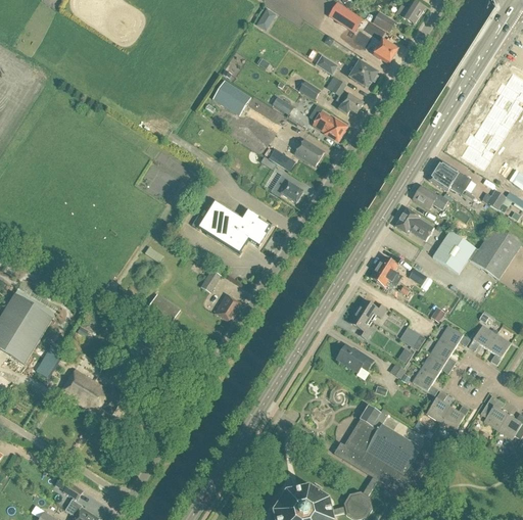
[(414,25),(425,7),(415,0),(412,0),(407,8),(400,4),(395,12),(414,25)]
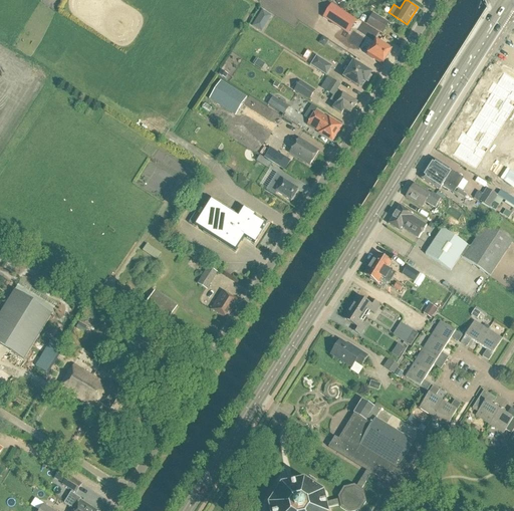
[(370,9),(373,3),(366,1),(364,7),(370,9)]
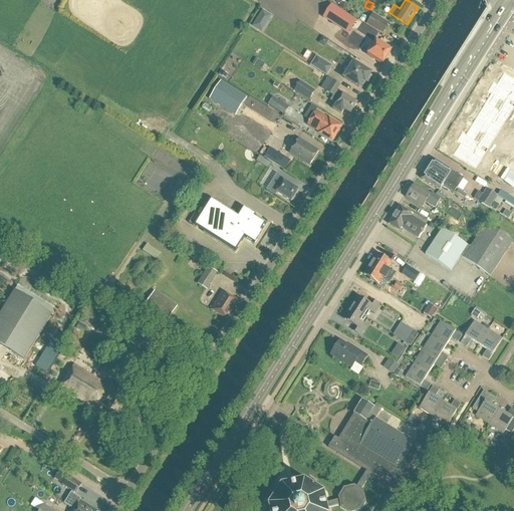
[(262,9),(257,16),(266,22),(271,15),(262,9)]
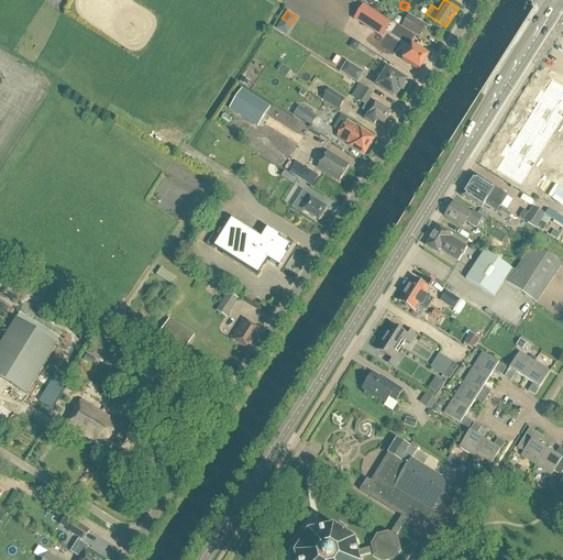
[(419,35),(427,23),(409,11),(401,24),(419,35)]
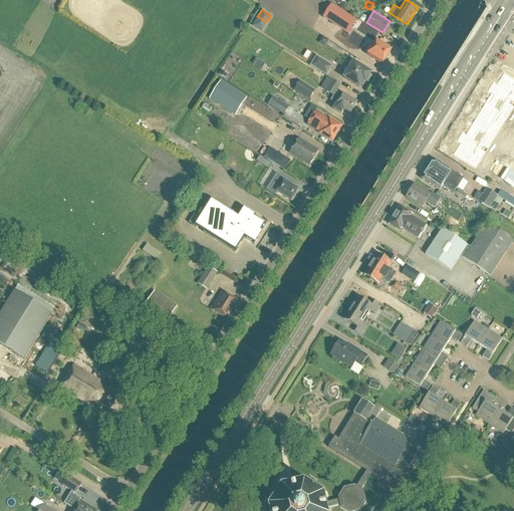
[(382,63),(392,48),(375,38),(366,53),(382,63)]
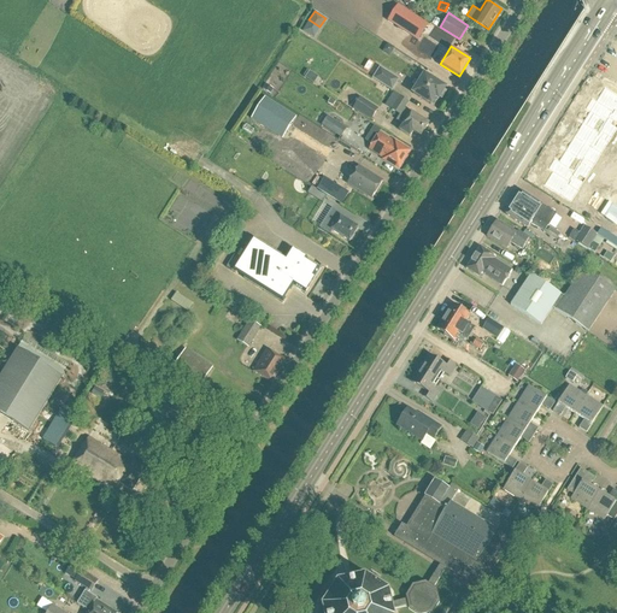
[(371,76),(392,88),(399,76),(380,64),(371,76)]
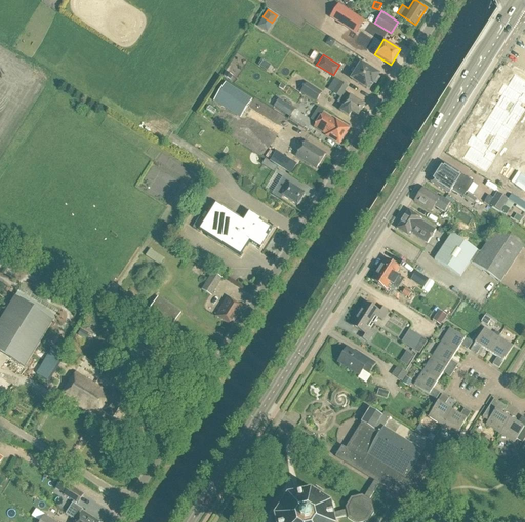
[(316,80),(323,70),(307,61),(300,71),(316,80)]
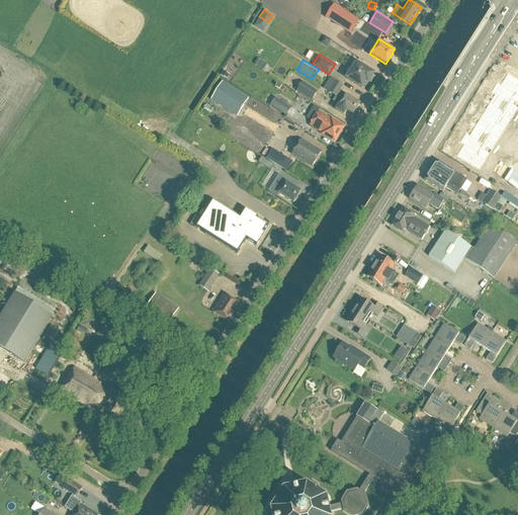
[(368,84),(374,73),(356,61),(346,78),(362,88),(366,82),(368,84)]
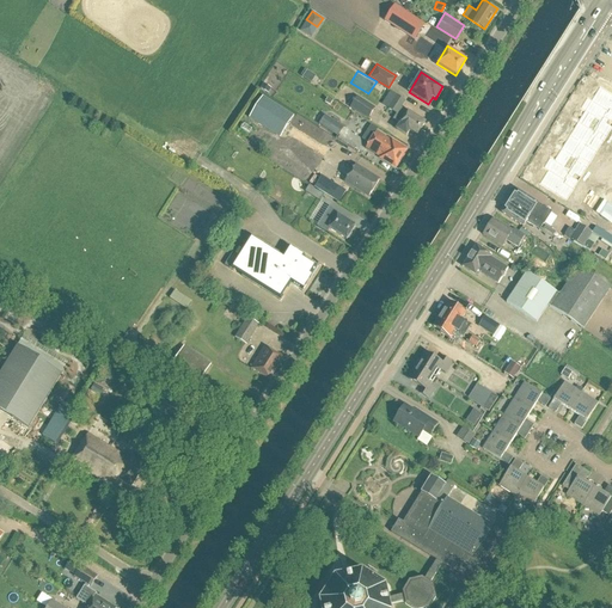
[(567,129),(598,148),(611,126),(611,92),(611,91),(611,87),(611,86),(603,80),(599,85),(592,98),(587,96),(567,129)]
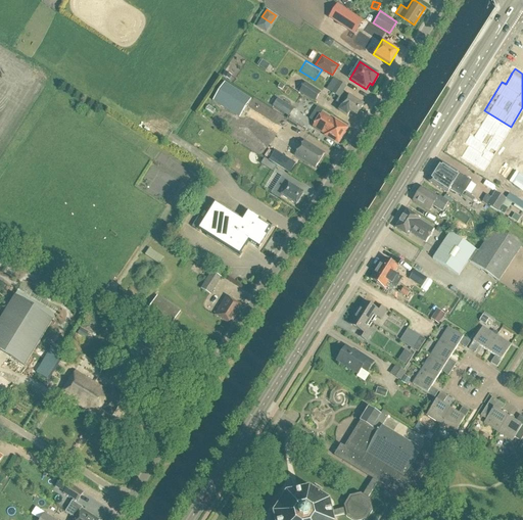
[(231,74),(225,69),(222,75),(228,79),(231,74)]
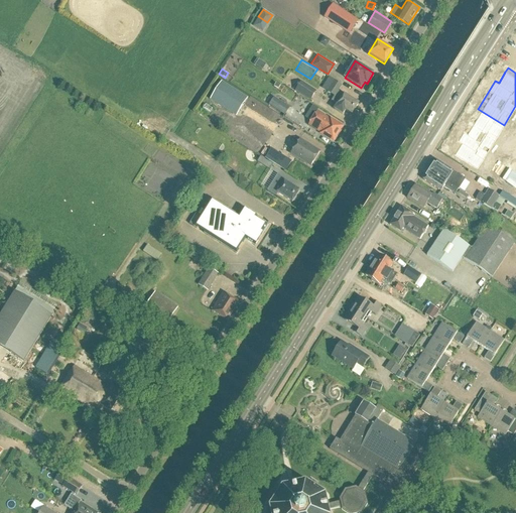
[(359,101),(344,92),(338,89),(342,83),(334,79),(328,89),(335,94),(333,96),(338,99),(336,103),(334,107),(343,112),(345,108),(351,112),(359,101)]
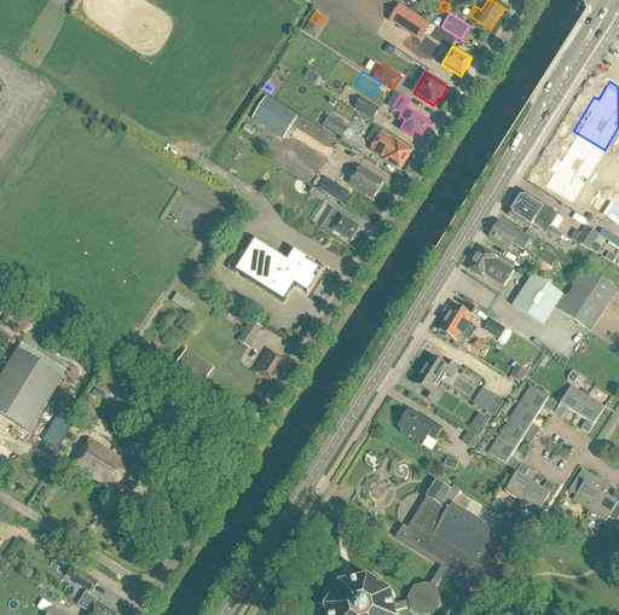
[(265,96),(253,116),(283,135),(296,115),(265,96)]
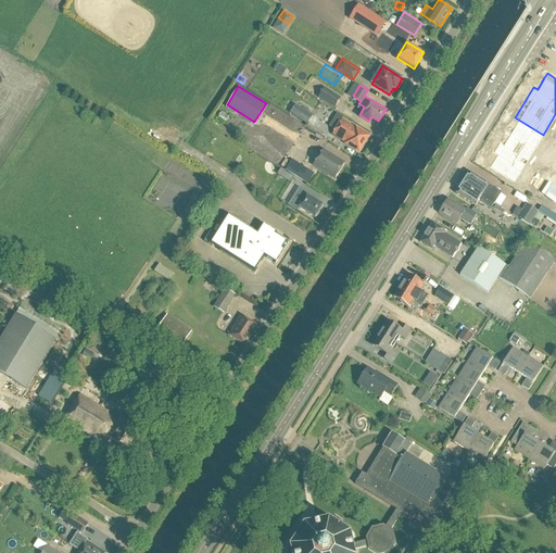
[(341,96),(325,86),(318,96),(335,105),(341,96)]
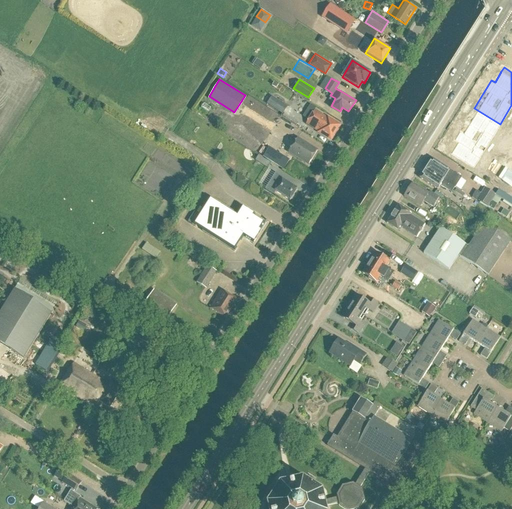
[(284,101),(272,93),(267,100),(282,110),(282,109),(280,107),(284,101)]
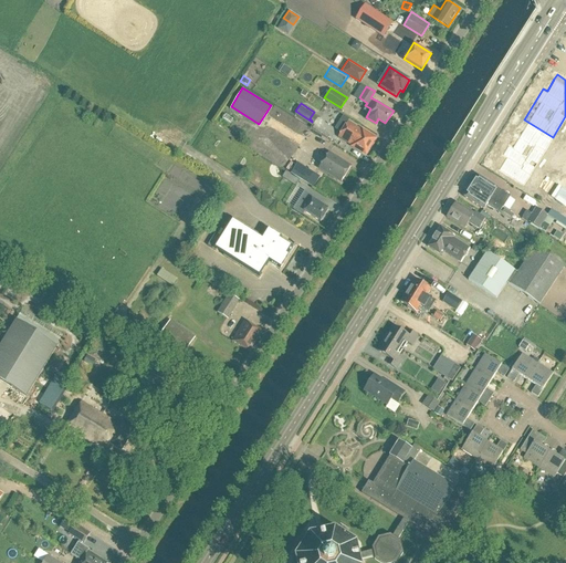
[(278,113),(297,123),(301,116),(281,106),(278,113)]
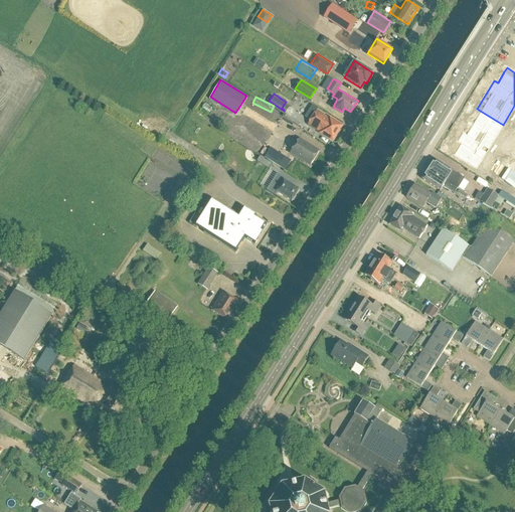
[(332,139),(341,125),(328,116),(317,108),(307,123),(320,131),(320,132),(332,139)]
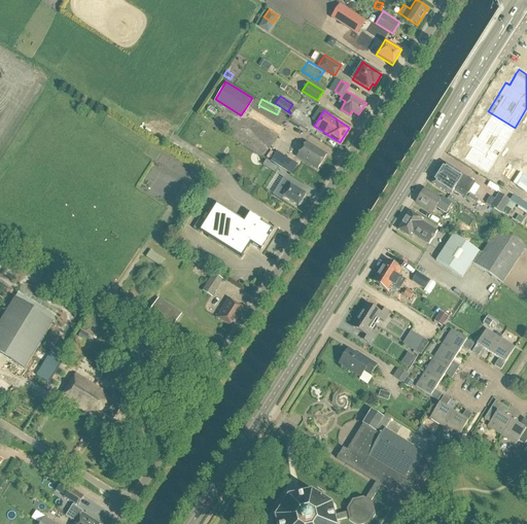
[(490,171),(515,128),(488,111),(462,153),(490,171)]
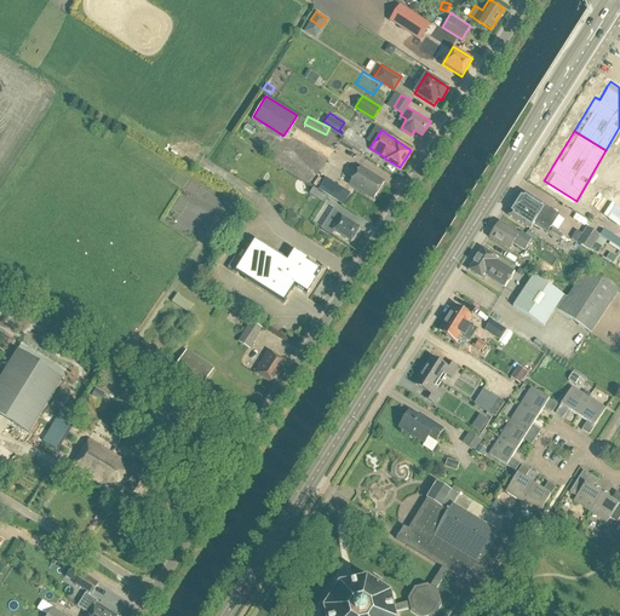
[(317,140),(315,145),(326,153),(329,147),(317,140)]
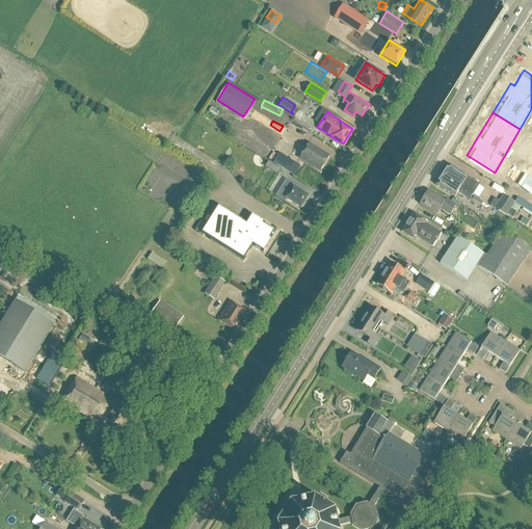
[(320,169),(328,155),(309,141),(299,156),(320,169)]
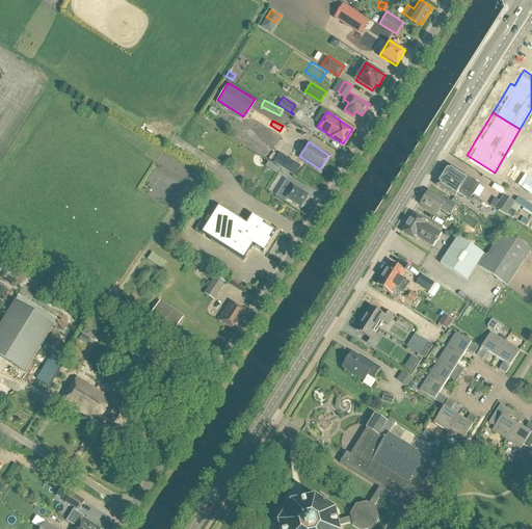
[(288,169),(293,159),(280,151),(273,160),(288,169)]
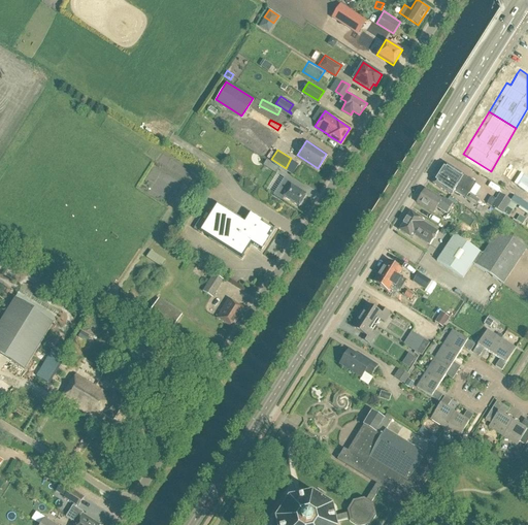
[(275,171),(278,166),(265,159),(262,164),(275,171)]
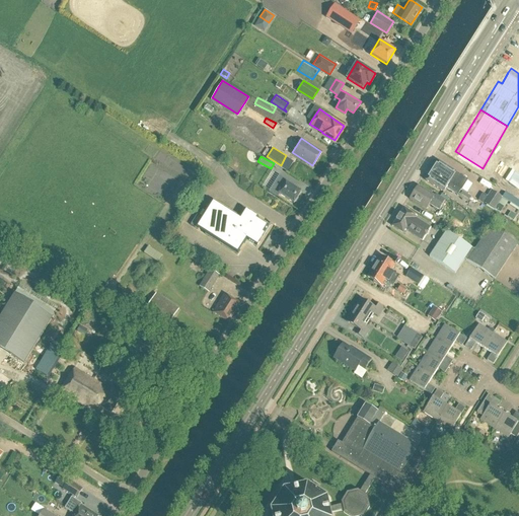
[(432,169),(461,188),(465,181),(454,174),(456,170),(438,159),(432,169)]
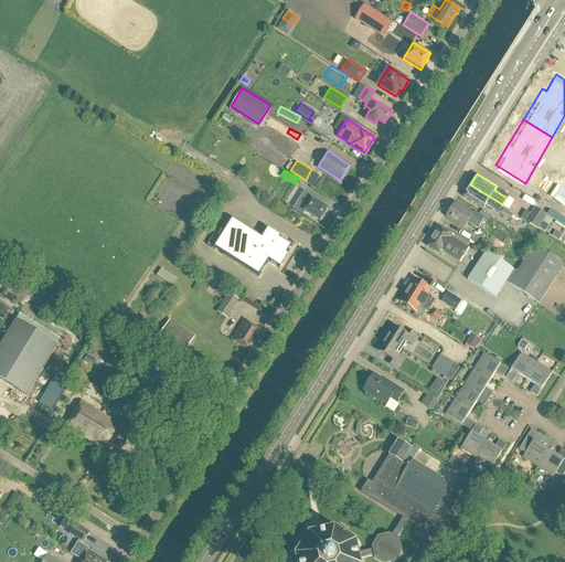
[(313,199),(318,191),(300,180),(289,198),(298,202),(301,198),(308,201),(302,209),(320,220),(328,208),(313,199)]
